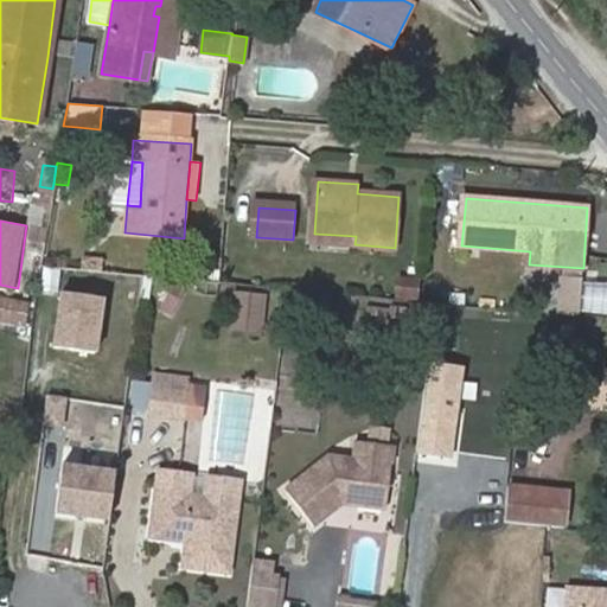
[(356,236),(314,234),(314,241),(355,244),(356,236)]
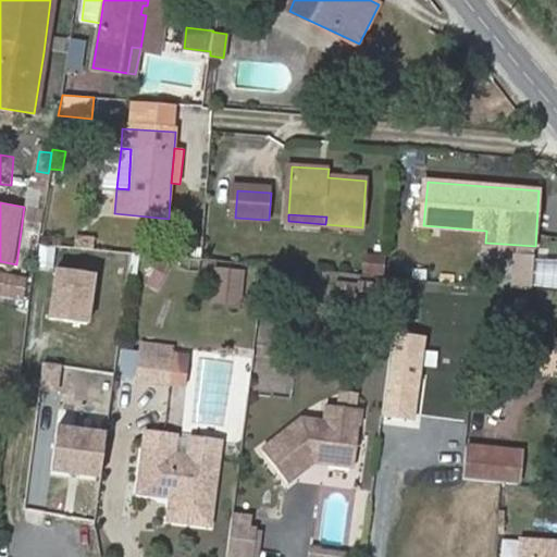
[(386,255),(370,254),(368,269),(384,270),(386,255)]
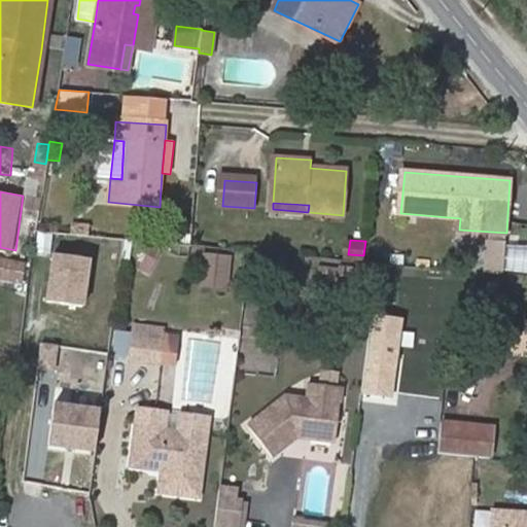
[(198,286),(229,289),(232,254),(201,251),(198,286)]
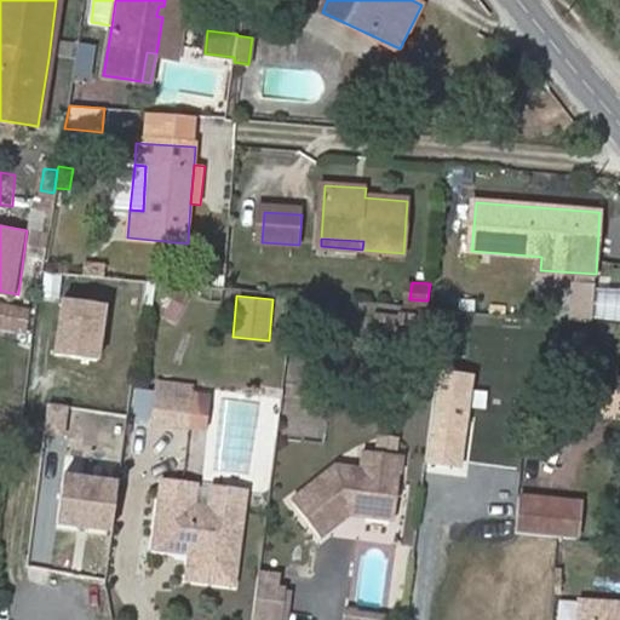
[(95,362),(102,305),(59,300),(53,356),(95,362)]
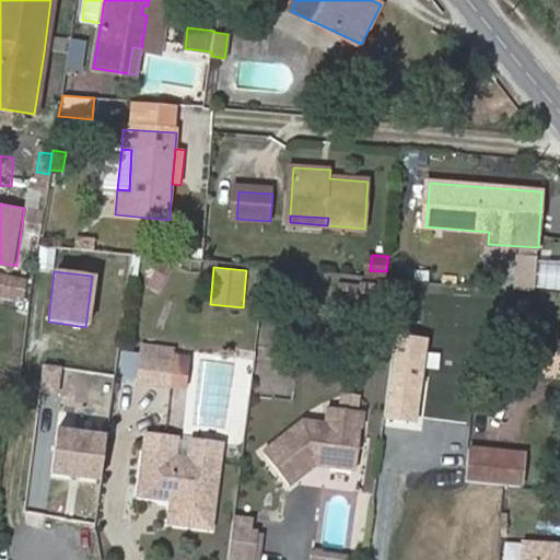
[(0,280),(0,302),(19,304),(21,282),(0,280)]
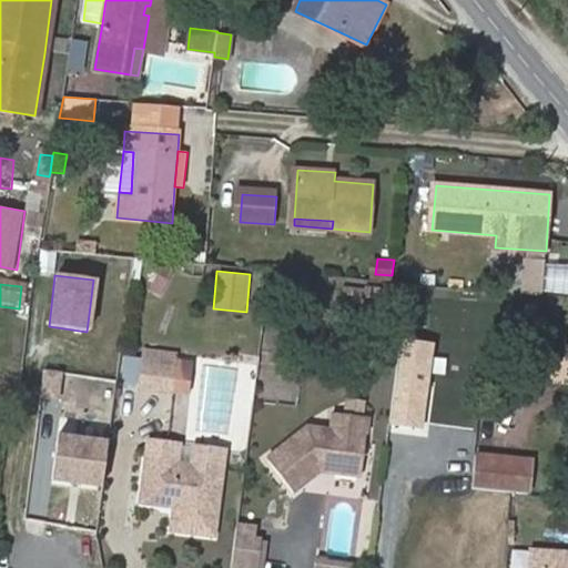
[(425,427),(436,342),(401,337),(391,423),(425,427)]
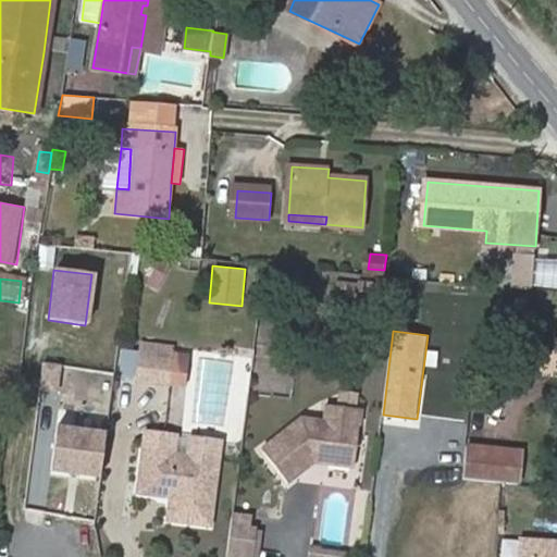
[(174,353),(138,348),(135,381),(170,385),(174,353)]
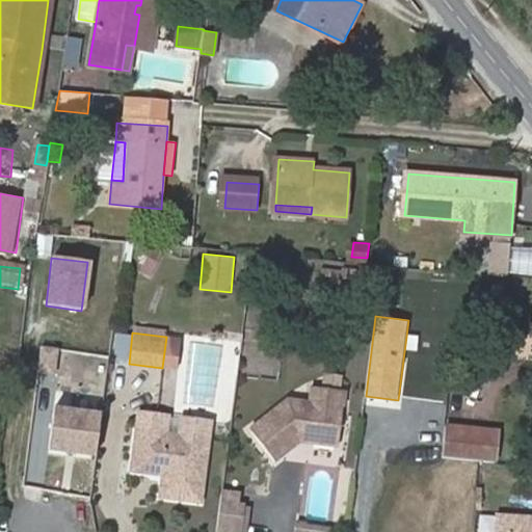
[(56,348),(41,346),(38,371),(53,373),(56,348)]
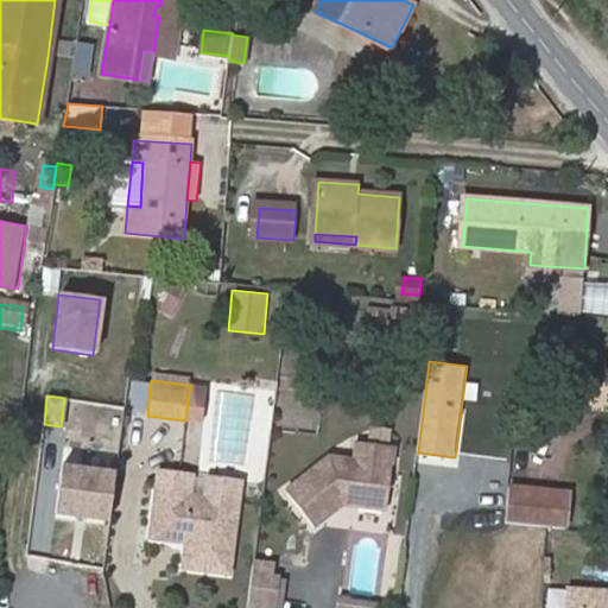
[(374,444),(392,445),(393,430),(372,428),(371,443),(374,444)]
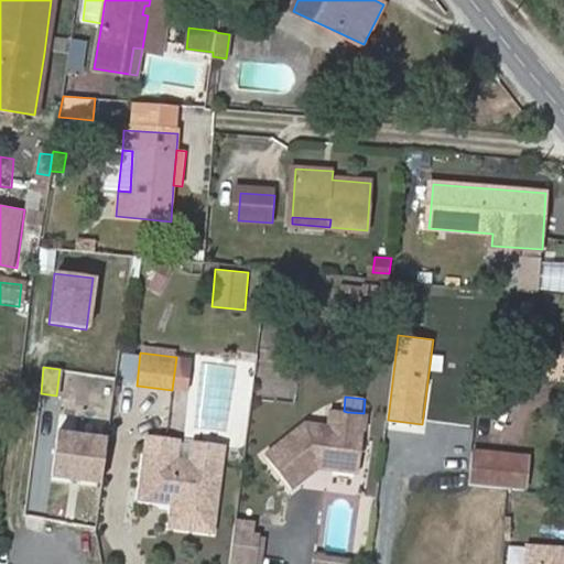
[(306,423),(267,455),(296,490),(324,468),(364,473),(370,414),(364,413),(347,412),(344,411),(335,410),(333,425),(306,423)]
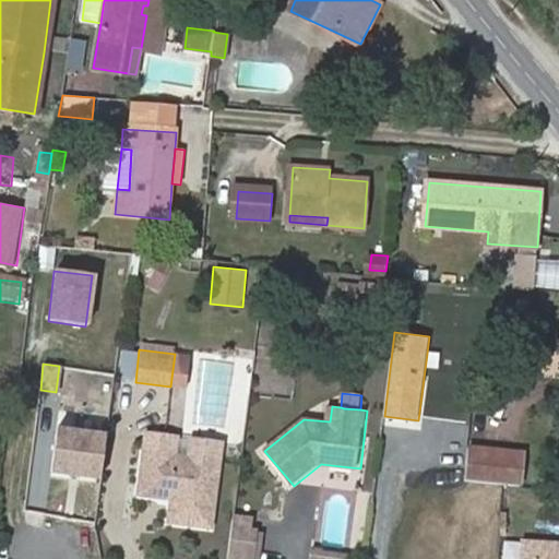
[(51,473),(100,479),(106,436),(58,429),(51,473)]
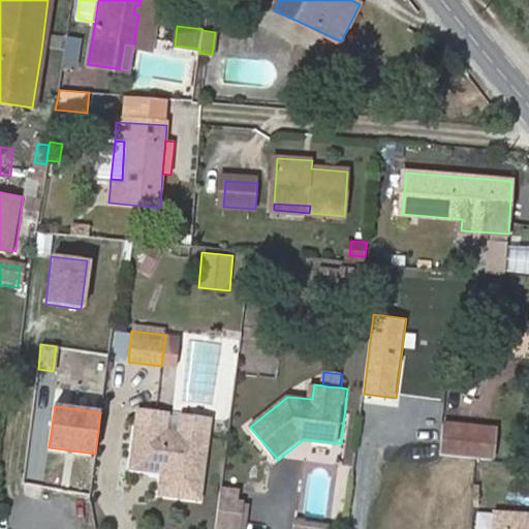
[(141,409),(138,432),(133,471),(164,475),(162,493),(201,497),(208,439),(210,416),(141,409)]
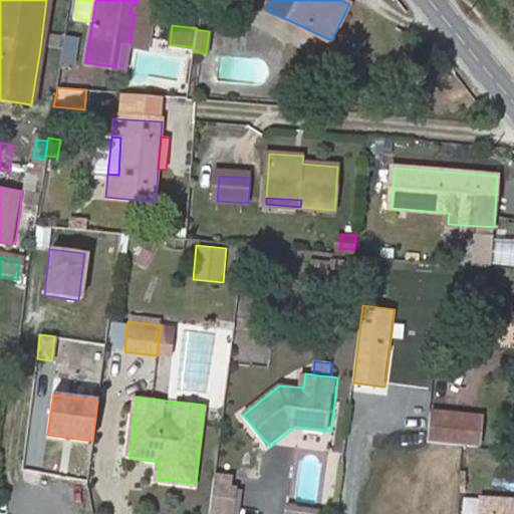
[(481,417),(432,412),(429,442),(478,447),(481,417)]
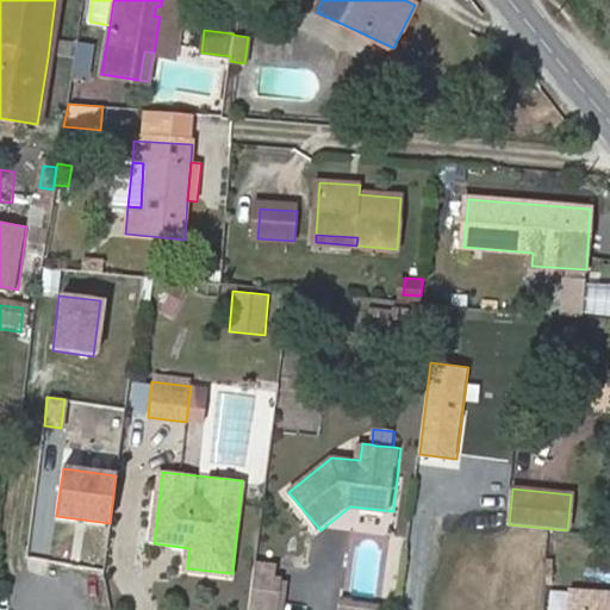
[(257,564),(256,576),(271,577),(273,565),(257,564)]
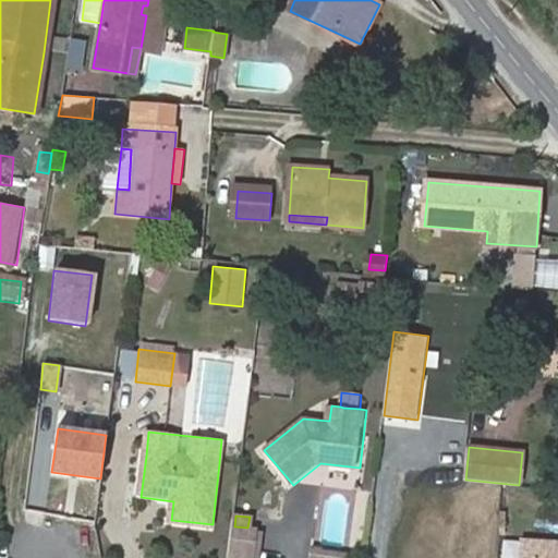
[(253,557),(257,529),(234,526),(229,557),(253,557)]
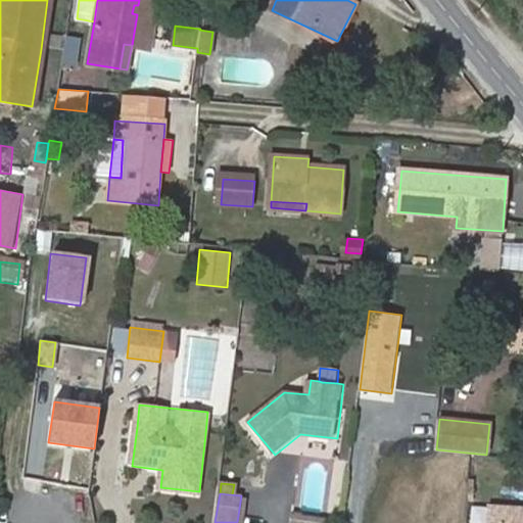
[(522,522),(522,507),(487,506),(485,522),(522,522)]
